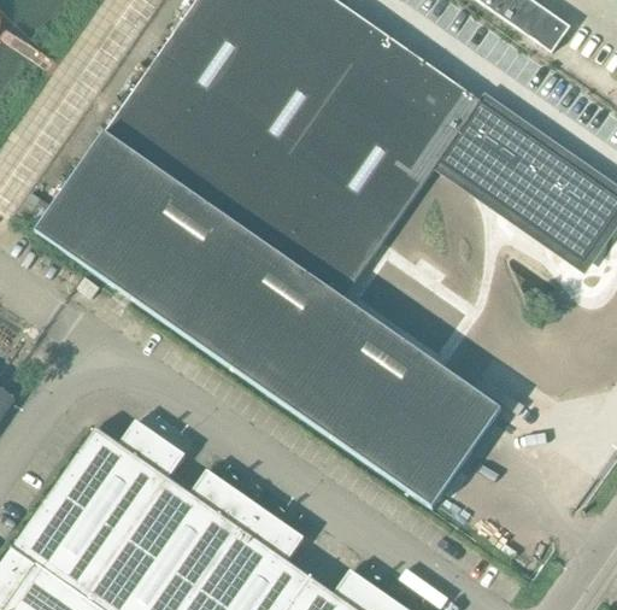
[(194,0),(35,229),(432,505),(501,406),(344,297),(436,163),(439,159),(582,259),(616,209),(616,193),(340,0),(194,0)]
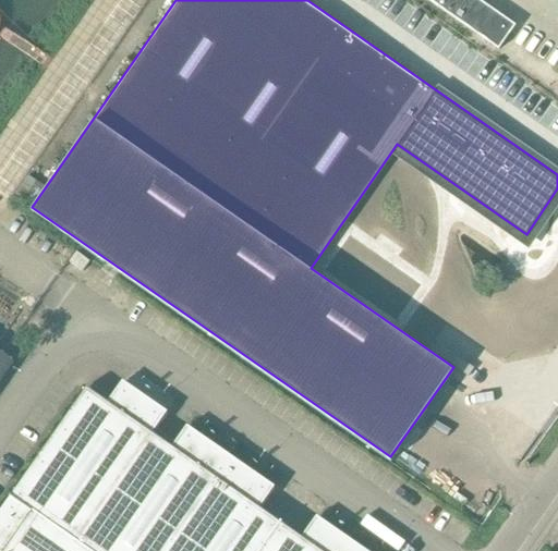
[(434,0),(498,45),(516,21),(485,0),(434,0)]
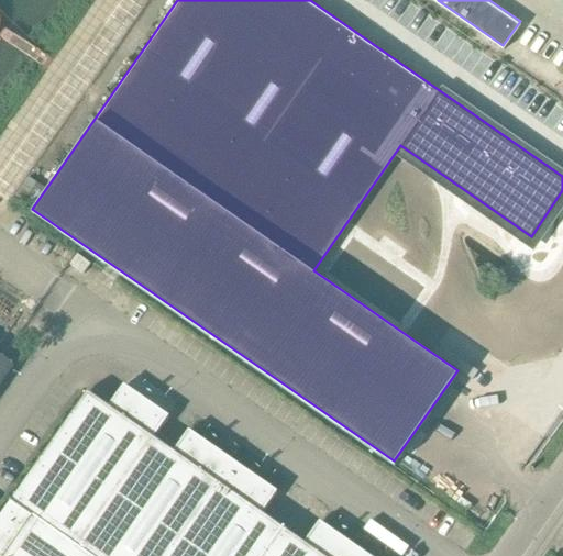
[(0,378),(13,359),(0,351),(0,378)]
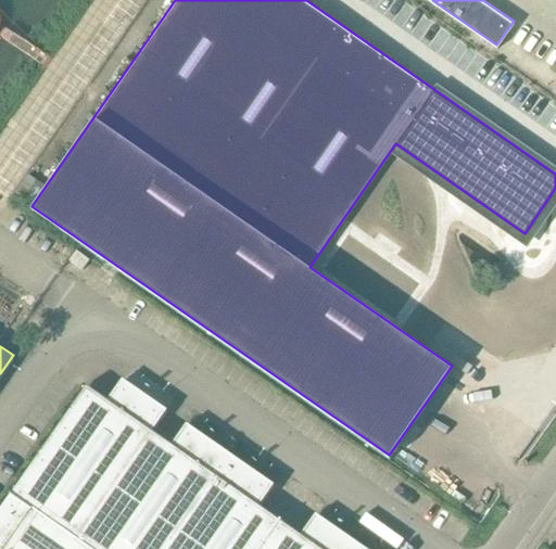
[(166,407),(122,375),(108,397),(86,383),(11,490),(76,536),(151,428),(152,429),(166,407)]
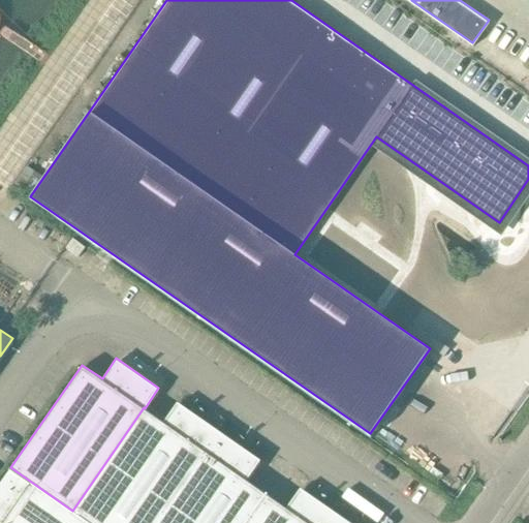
[(90,522),(153,522),(219,429),(178,400),(163,421),(145,408),(144,407),(72,511),(90,522)]
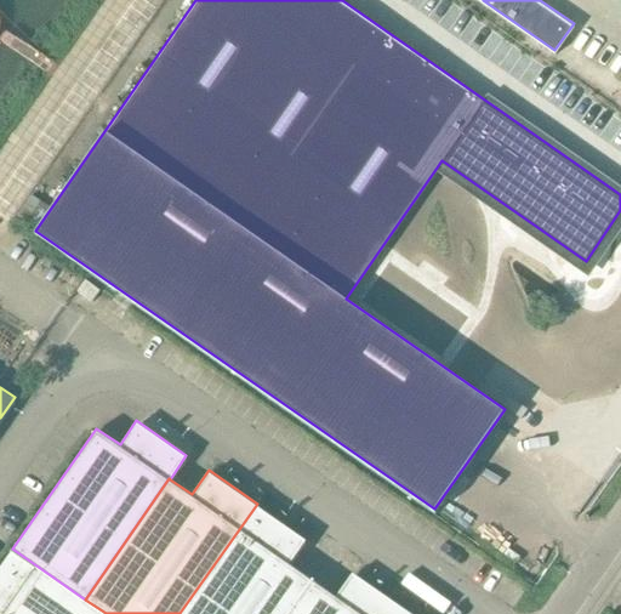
[(286,613),(312,579),(289,562),(306,538),(257,504),(180,613),(286,613)]
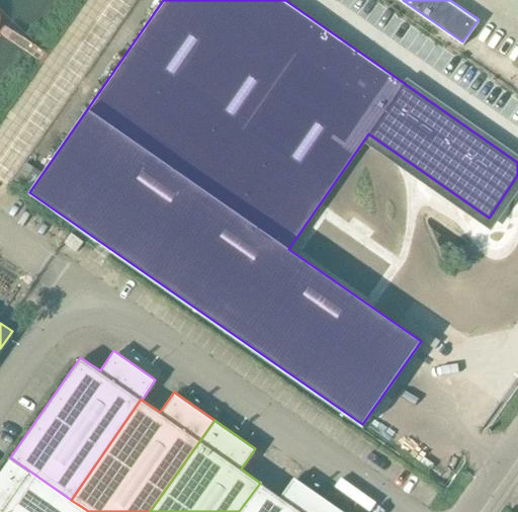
[(88,511),(71,500),(10,457),(0,472),(0,511),(1,511),(88,511)]
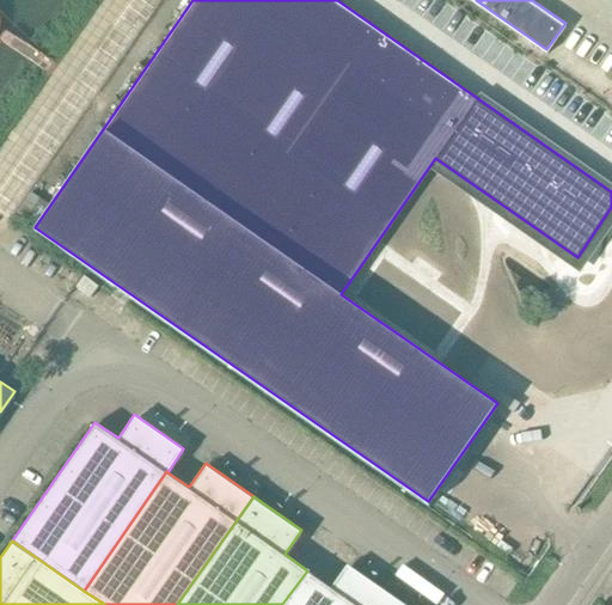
[(307,570),(282,604),(389,604),(395,596),(347,562),(330,586),(307,570)]
